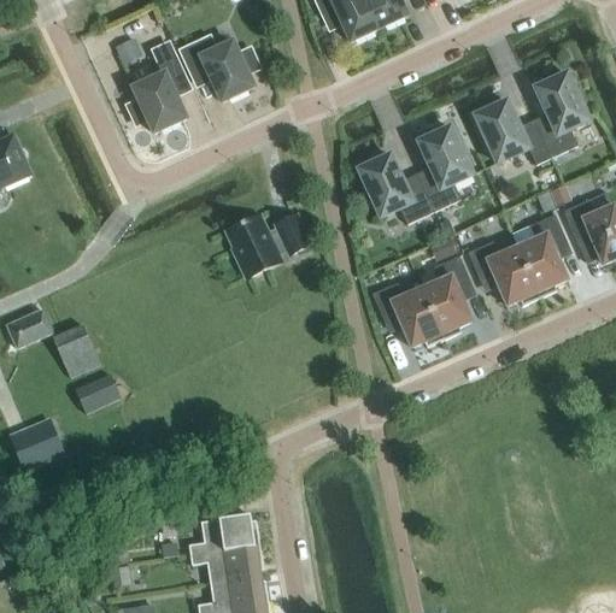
[(379,28),(364,0),(314,0),(324,22),(338,16),(350,41),(379,28)]
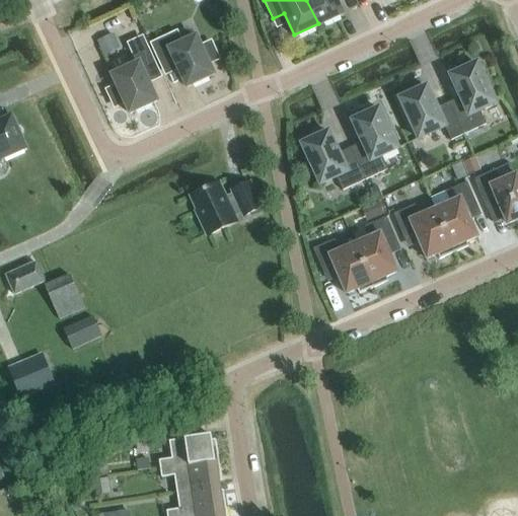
[(306,0),(318,23),(343,12),(337,0),(306,0)]
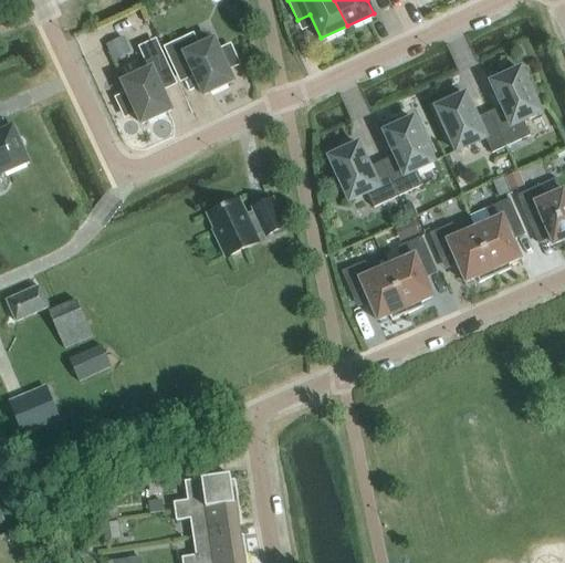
[(227,66),(237,61),(229,44),(218,49),(212,38),(197,45),(191,34),(166,45),(178,73),(190,66),(202,93),(232,79),(227,66)]
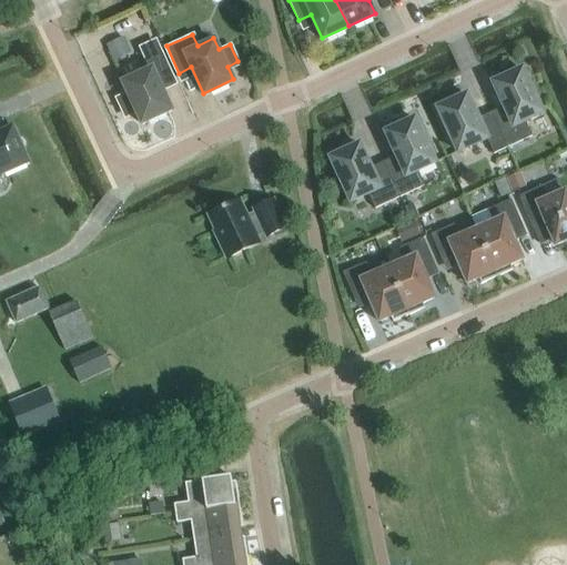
[(108,44),(115,60),(129,54),(122,38),(108,44)]
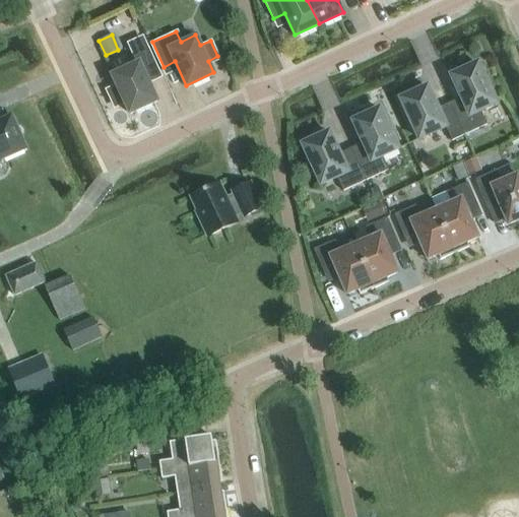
[(156,70),(141,37),(128,42),(137,61),(112,73),(116,84),(107,88),(114,104),(124,100),(129,112),(156,99),(145,75),(156,70)]
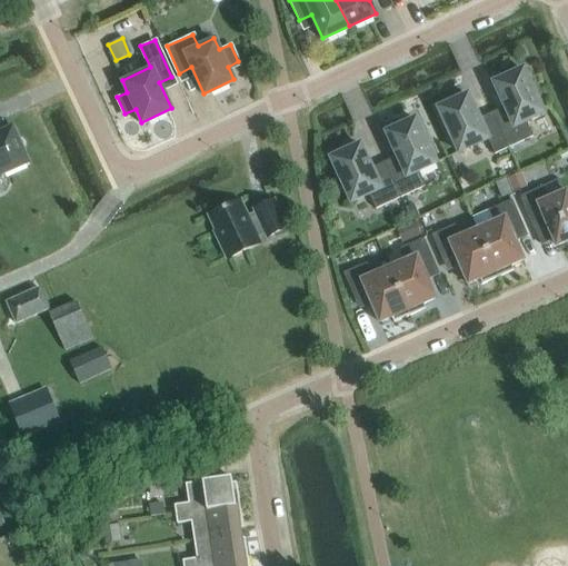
[(542,111),(521,67),(508,73),(507,70),(495,76),(496,79),(492,80),(507,111),(494,117),(507,146),(531,133),(525,119),(542,111)]
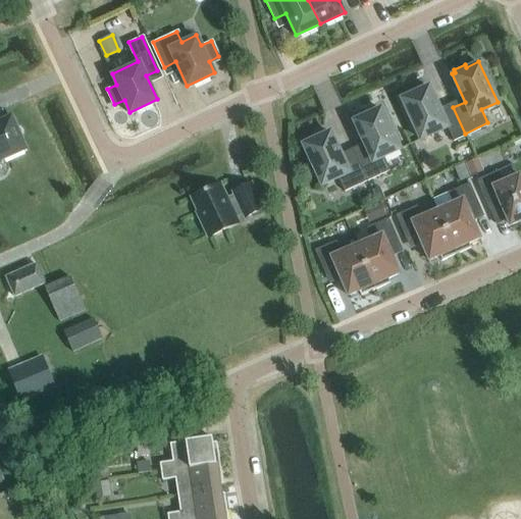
[(441,113),(428,85),(425,87),(424,84),(413,89),(414,92),(402,97),(420,138),(447,125),(453,139),(465,134),(453,107),(441,113)]
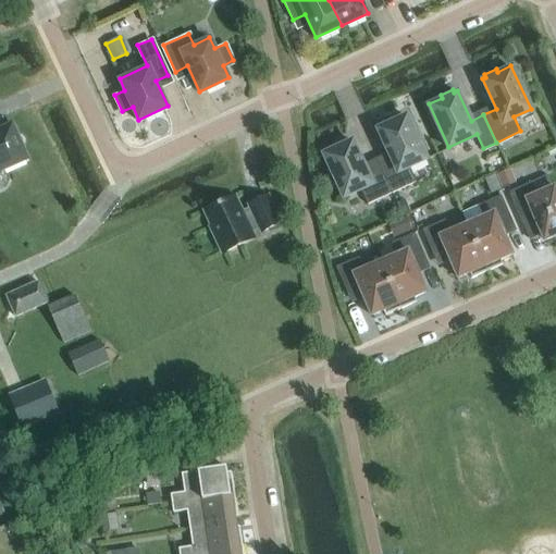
[(425,157),(406,114),(393,121),(391,118),(379,123),(380,126),(378,127),(391,157),(379,163),(391,191),(416,180),(408,165),(425,157)]
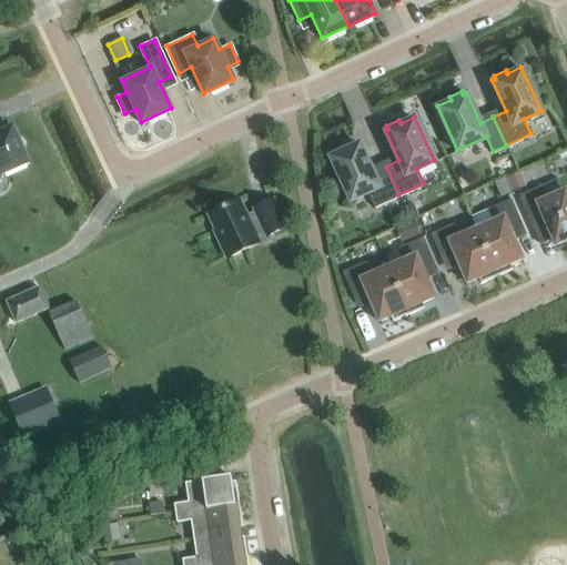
[(26,159),(11,125),(0,130),(0,170),(2,169),(3,171),(24,161),(23,160),(26,159)]
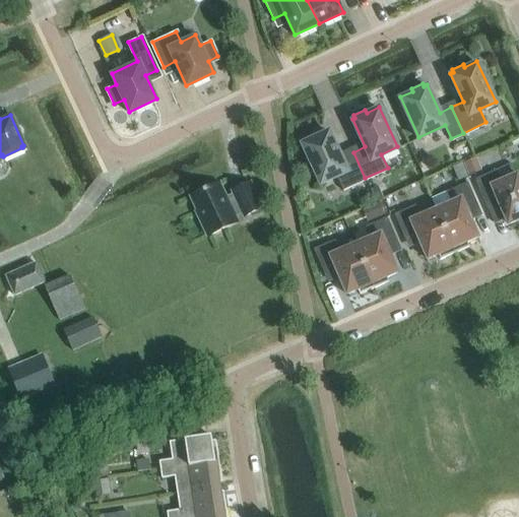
[(365,178),(353,152),(341,157),(328,130),(325,131),(324,128),(313,134),(314,136),(302,142),(320,182),(336,175),(342,189),(365,178)]
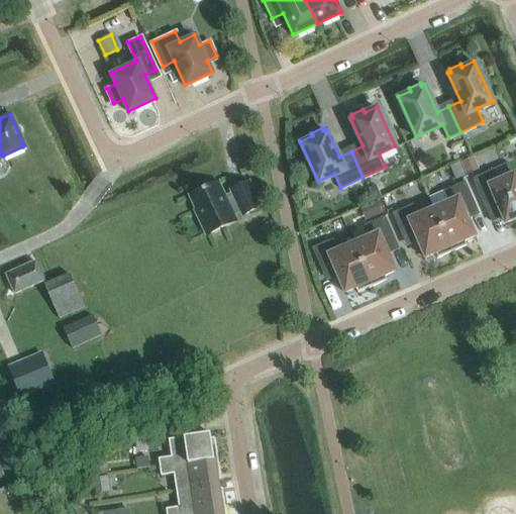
[(468,171),(477,167),(472,153),(461,158),(468,171)]
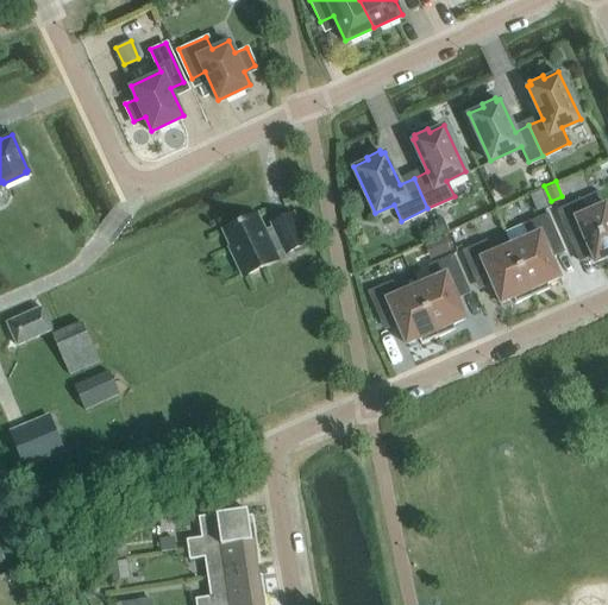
[(537,208),(547,203),(540,188),(530,193),(537,208)]
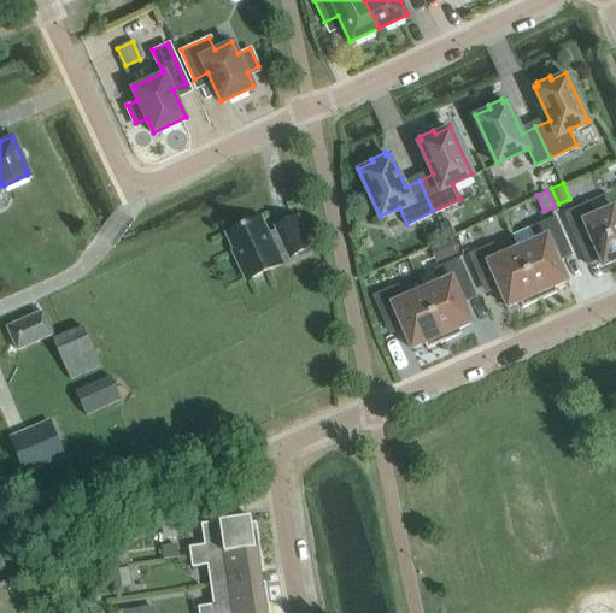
[(563,211),(578,243),(591,237),(602,264),(615,258),(615,211),(612,205),(608,192),(588,200),(563,211)]
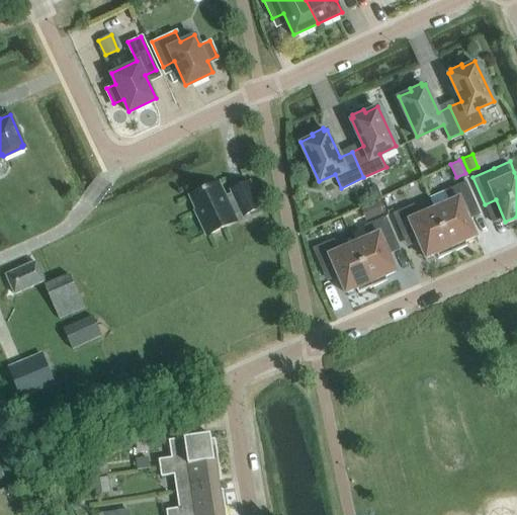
[(242,213),(261,204),(249,179),(230,188),(231,189),(232,189),(233,191),(224,195),(218,182),(219,181),(219,180),(188,194),(189,195),(190,194),(196,208),(194,209),(204,232),(207,231),(207,233),(237,219),(236,218),(235,219),(233,213),(242,209),(243,211),(241,212),(242,213)]
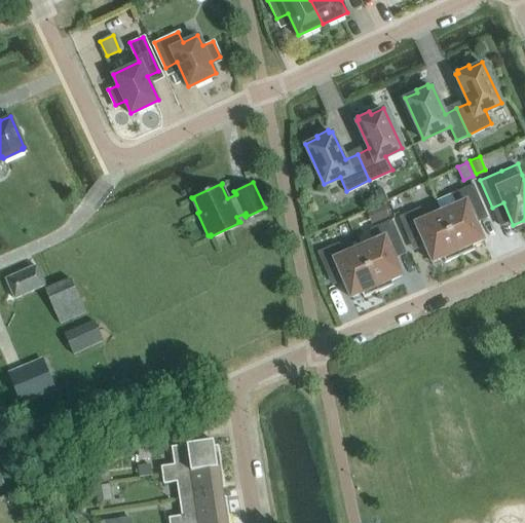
[(485,211),(473,183),(451,192),(456,203),(440,210),(459,254),(475,248),(473,243),(483,238),(474,216),(485,211)]
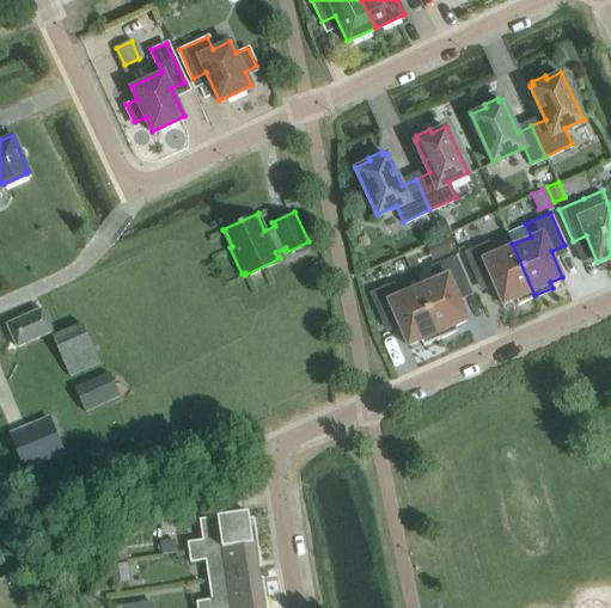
[(434,220),(441,234),(450,229),(444,216),(434,220)]
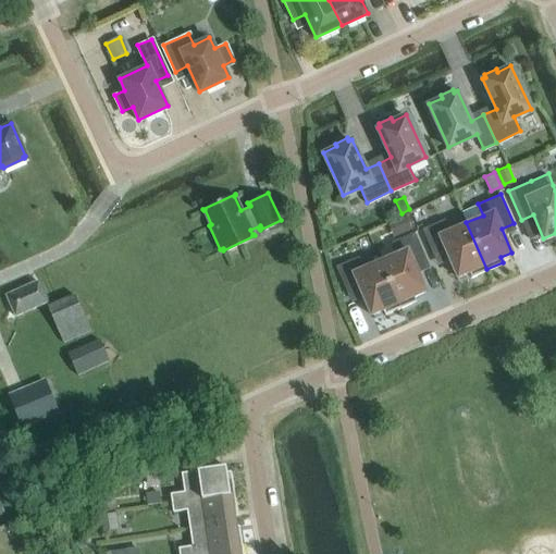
[(392,220),(397,232),(410,225),(406,213),(392,220)]
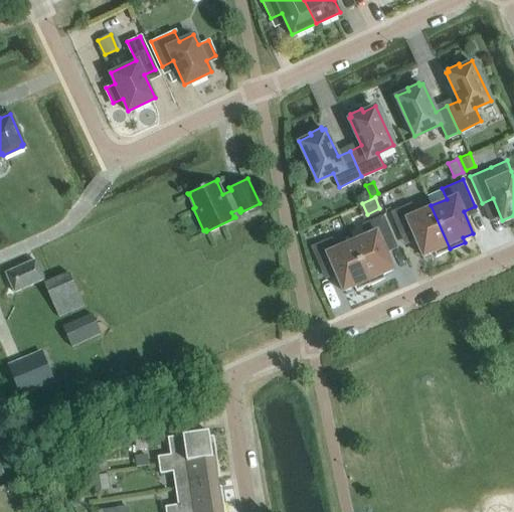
[(450,248),(431,205),(415,212),(410,201),(390,210),(402,238),(413,233),(422,256),(434,250),(435,254),(450,248)]
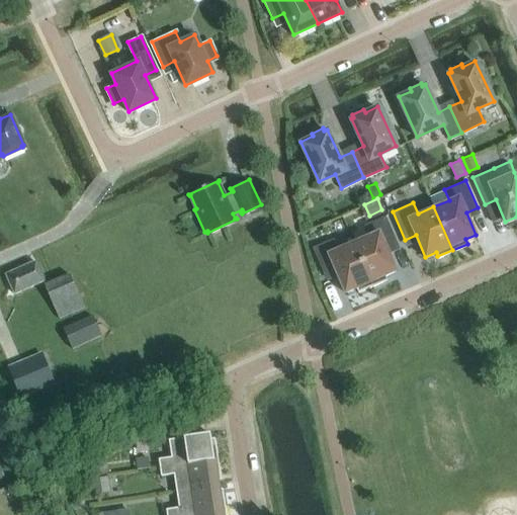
[(385,248),(397,243),(384,215),(364,224),(368,235),(353,242),(372,285),(386,278),(384,274),(396,269),(385,248)]
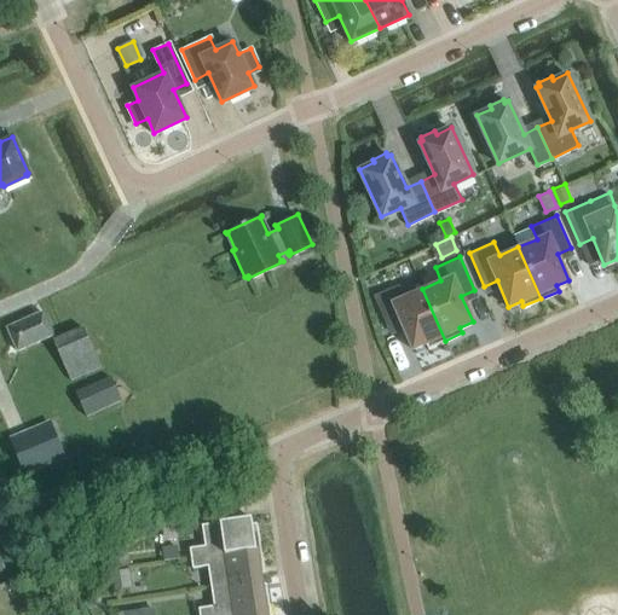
[(445,341),(422,289),(404,297),(398,284),(373,294),(387,328),(400,321),(413,348),(425,343),(427,348),(445,341)]
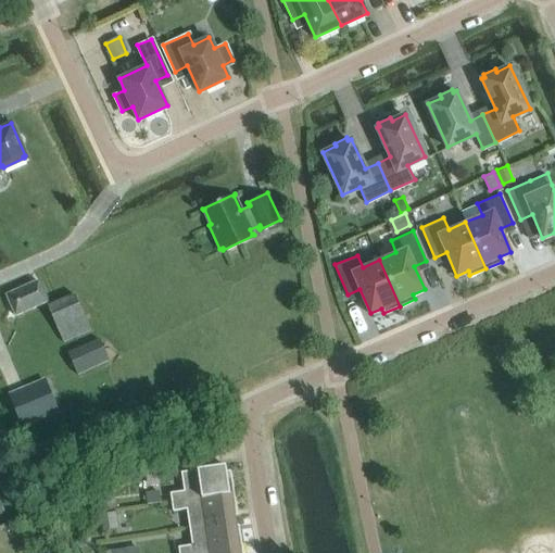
[(47,300),(36,278),(5,292),(15,315),(47,300)]
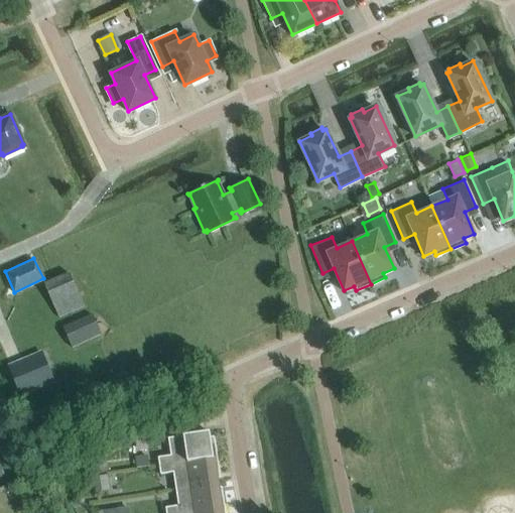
[(84,304),(69,271),(43,282),(58,315),(84,304)]
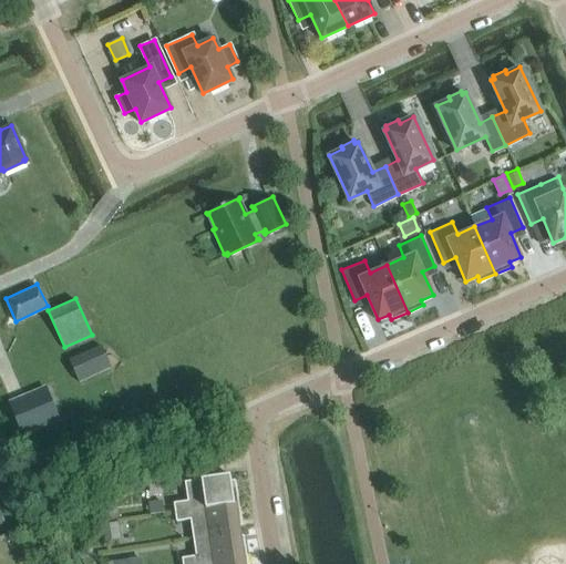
[(111,366),(100,342),(69,357),(79,380),(111,366)]
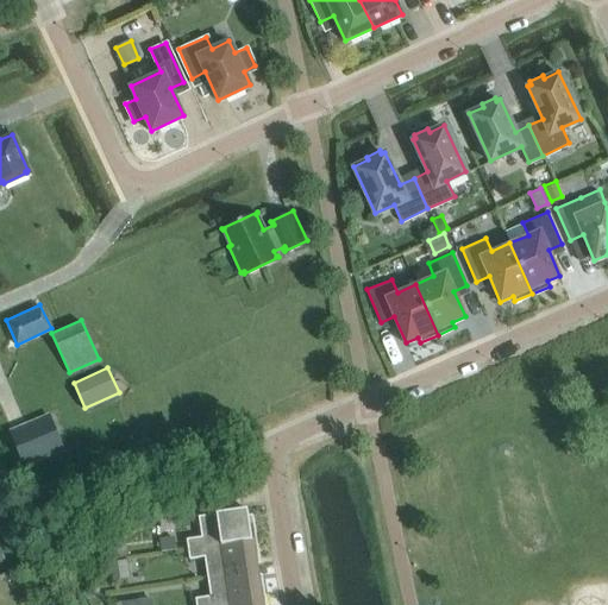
[(63,448),(48,411),(7,428),(23,465),(63,448)]
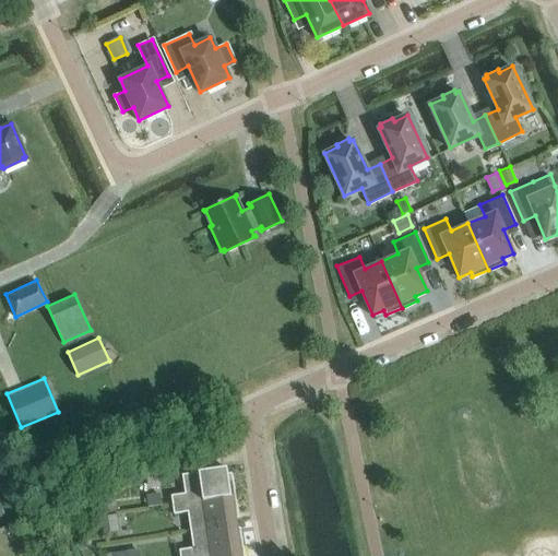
[(230,494),(226,466),(181,473),(183,492),(170,494),(171,503),(230,494)]
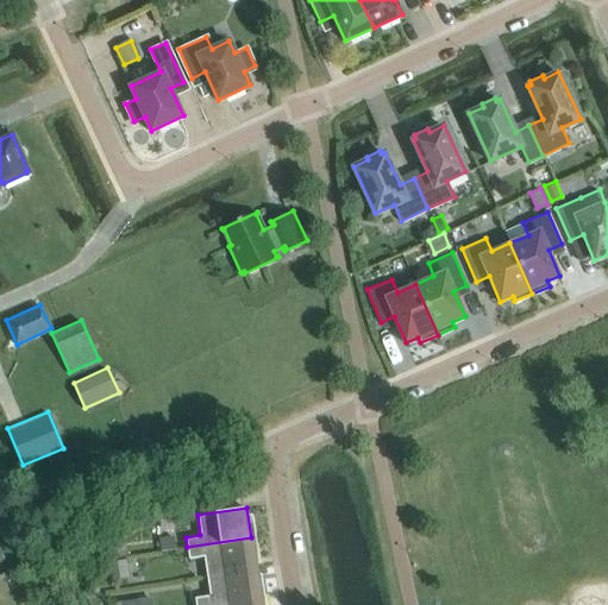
[(170,535),(160,536),(162,549),(171,548),(170,535)]
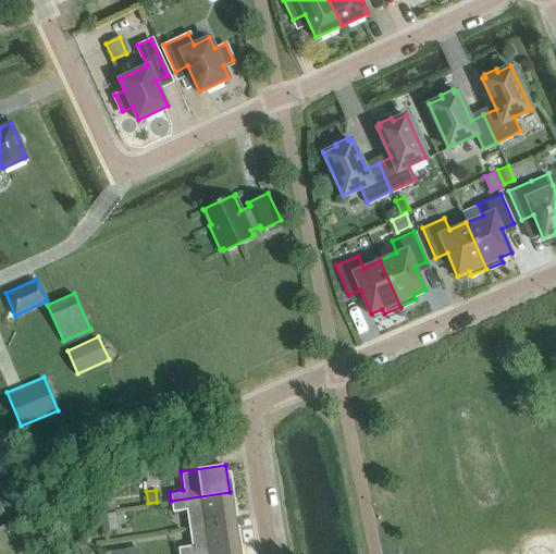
[(234,519),(230,492),(171,501),(172,511),(186,508),(188,527),(234,519)]
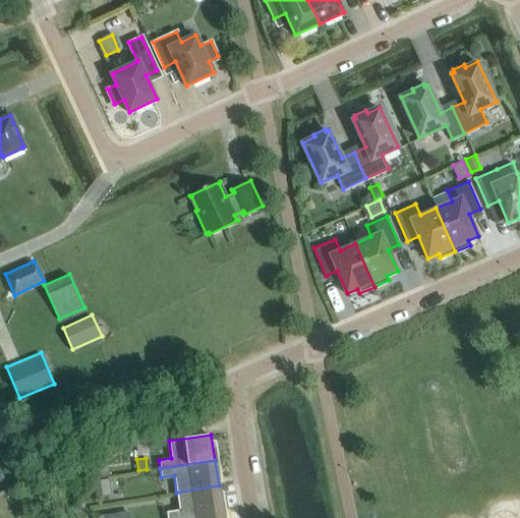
[(97,496),(109,494),(107,479),(95,481),(97,496)]
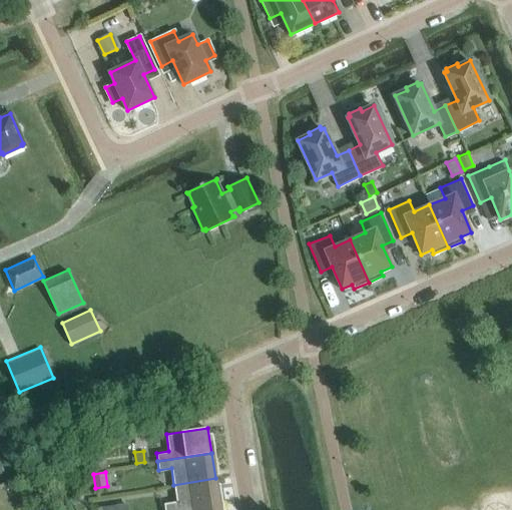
[(174,509),(218,503),(215,478),(173,485),(176,501),(163,503),(164,509),(174,509)]
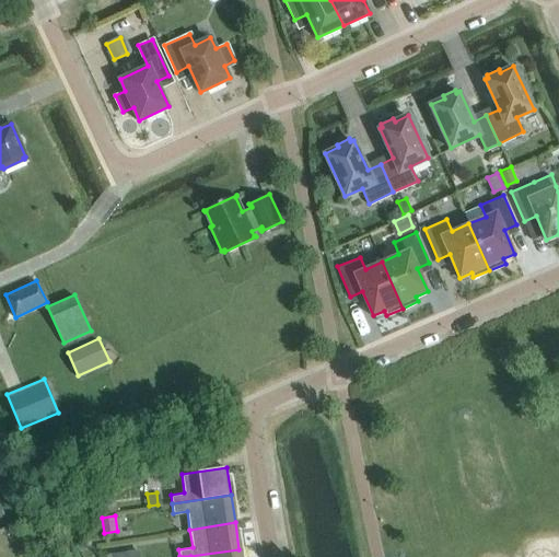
All buildings are outlined.
